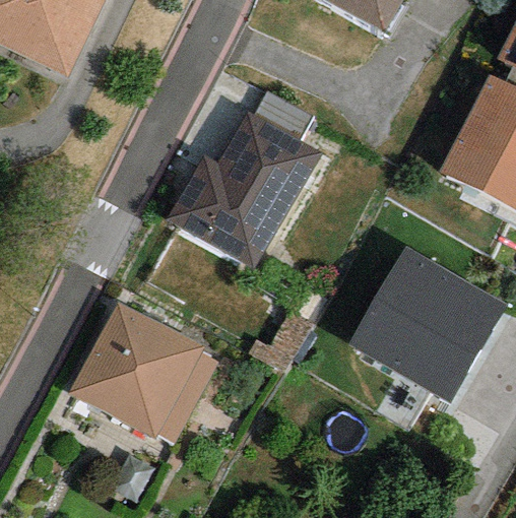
[(0,0),(0,43),(68,75),(104,0),(0,0)]
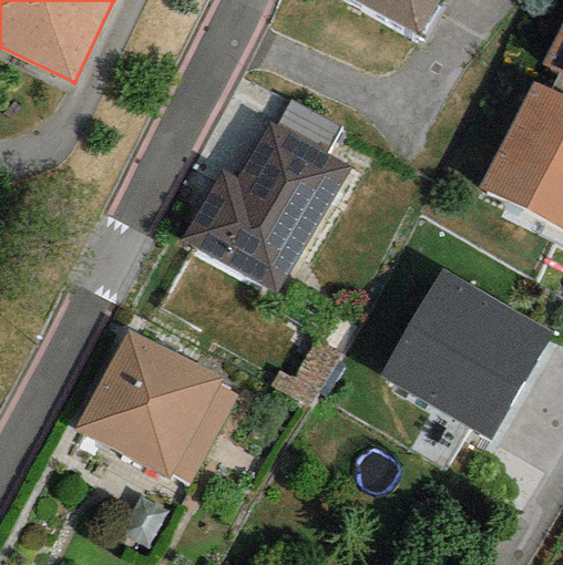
[(355,0),(419,37),(440,0),(355,0)]
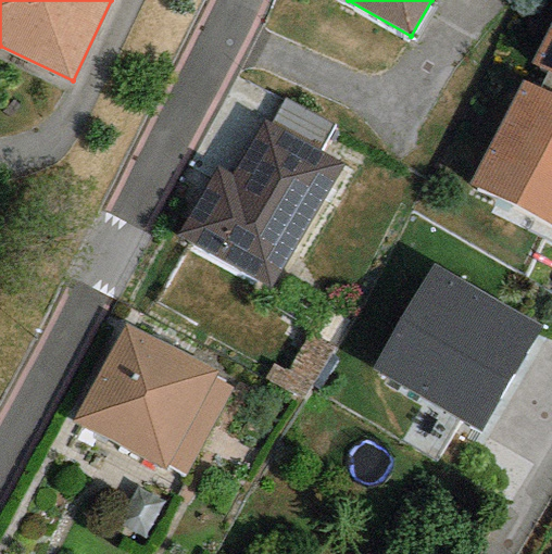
[(551,23),(532,61),(551,71),(551,23)]
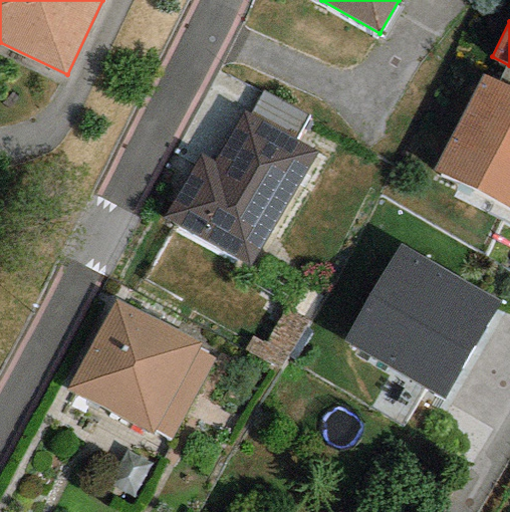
[(509,86),(483,73),(435,169),(509,205),(509,86)]
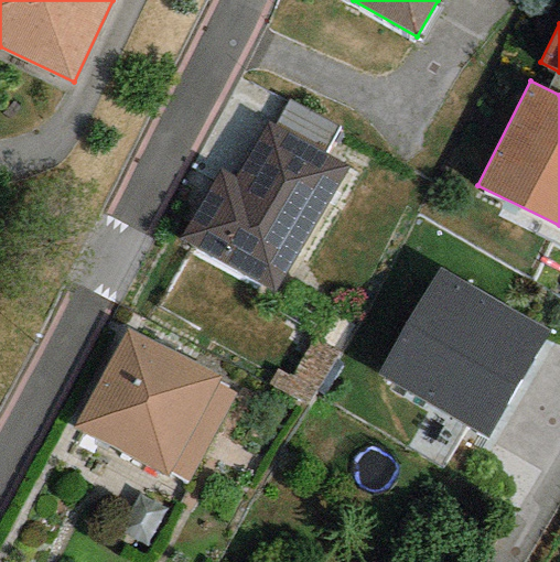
[(351,164),(271,120),(238,179),(224,171),(184,240),(277,293),(351,164)]
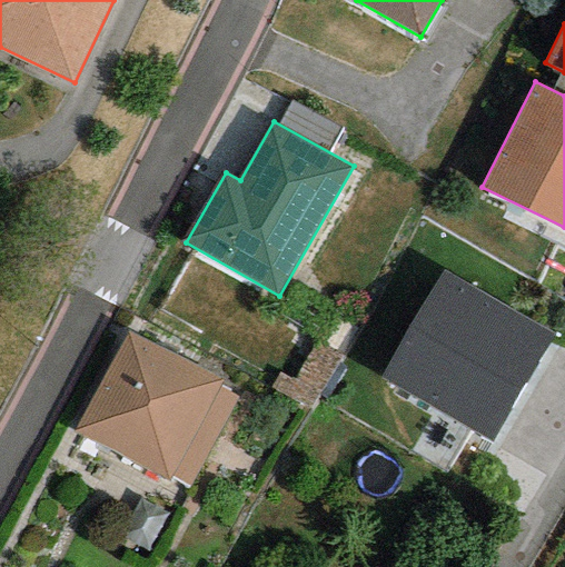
[(553,334),(443,271),(384,375),(493,438),(553,334)]
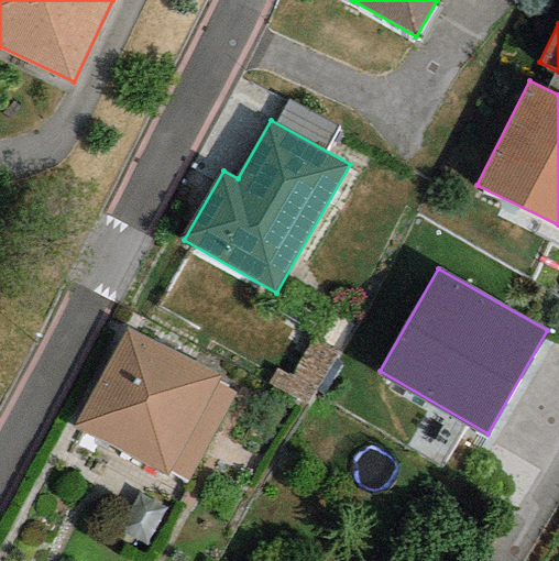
[(221,375),(129,326),(75,426),(170,476),(172,471),(189,480),(236,393),(217,383),(221,375)]
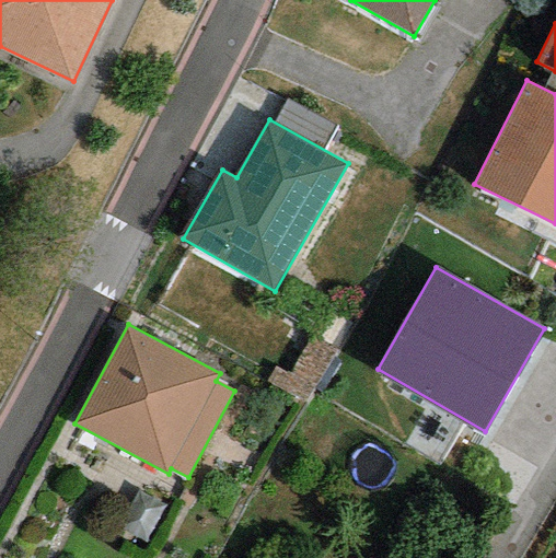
All buildings are outlined.
